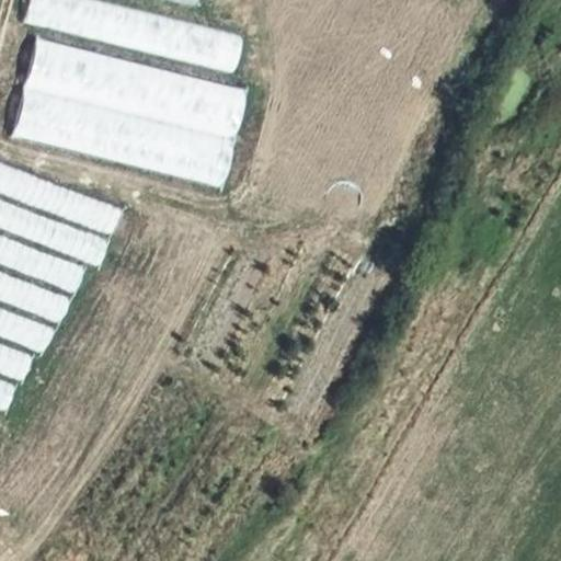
[(233,69),(242,34),(83,0),(27,0),(23,24),(233,69)]
